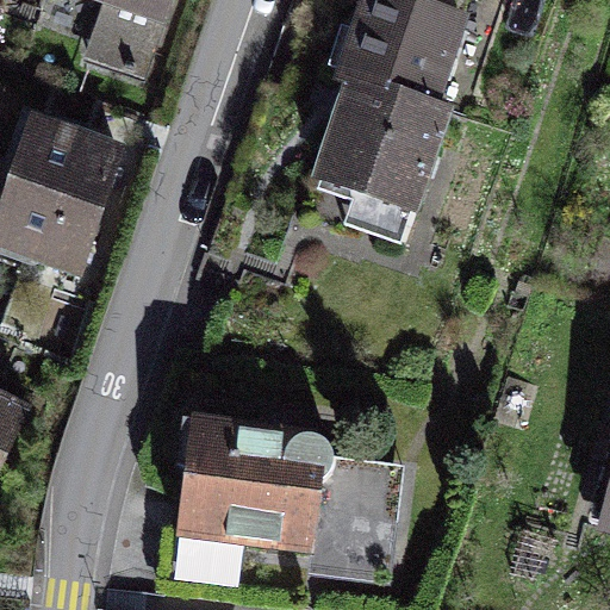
[(198,0),(42,0),(29,45),(172,88),(198,0)]
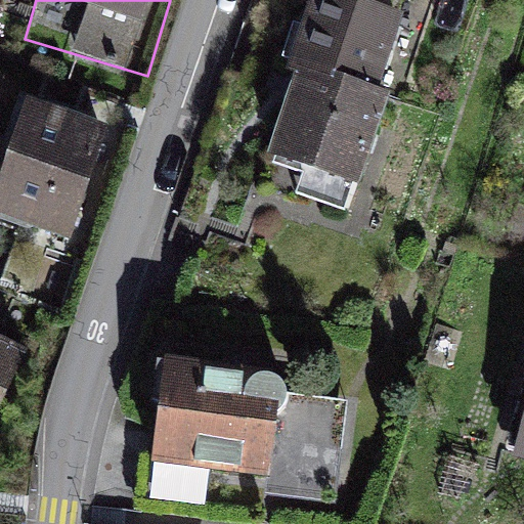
[(407,25),(318,0),(305,0),(262,158),(362,185),(407,25)]
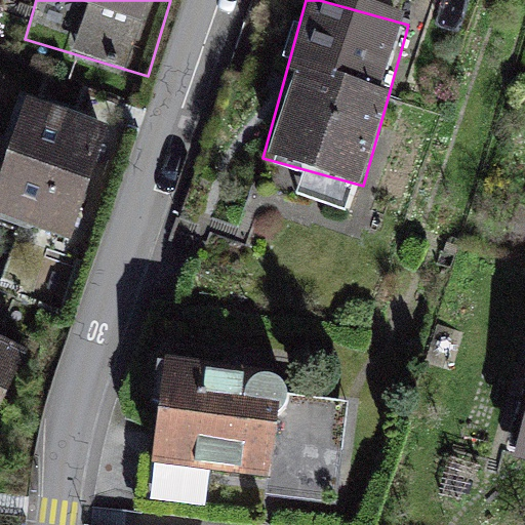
[(86,248),(119,154),(40,127),(7,220),(86,248)]
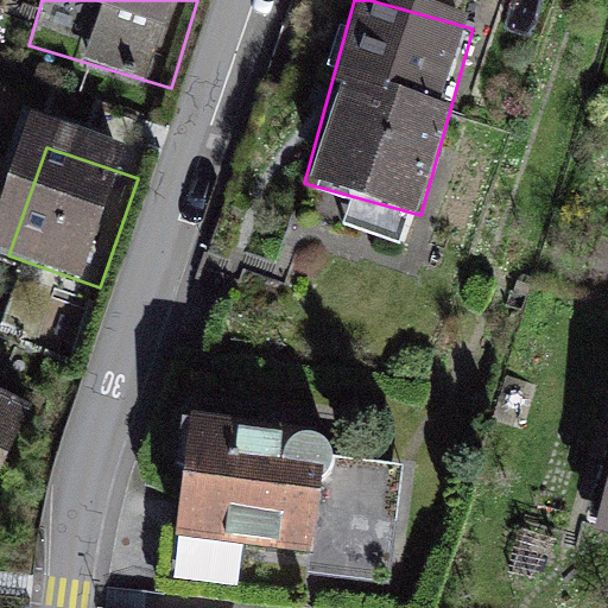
[(0,495),(39,413),(0,394),(0,495)]
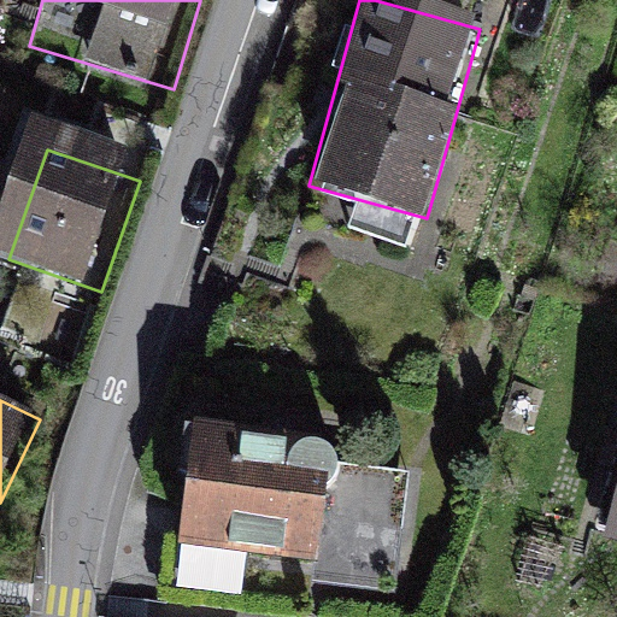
[(342,439),(195,421),(180,542),(327,562),(342,439)]
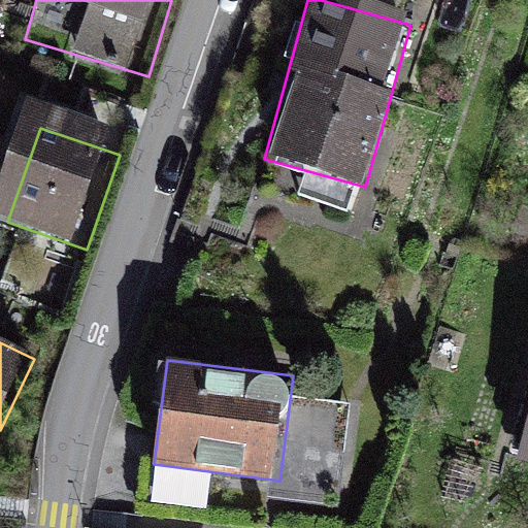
[(527,390),(509,468),(527,472),(527,390)]
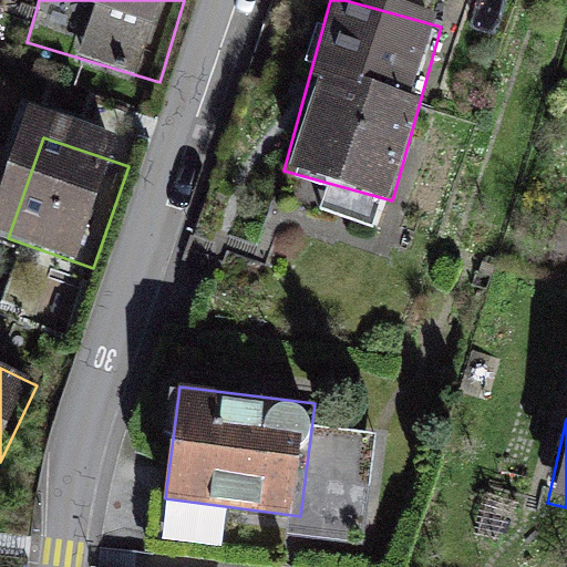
All buildings are outlined.
